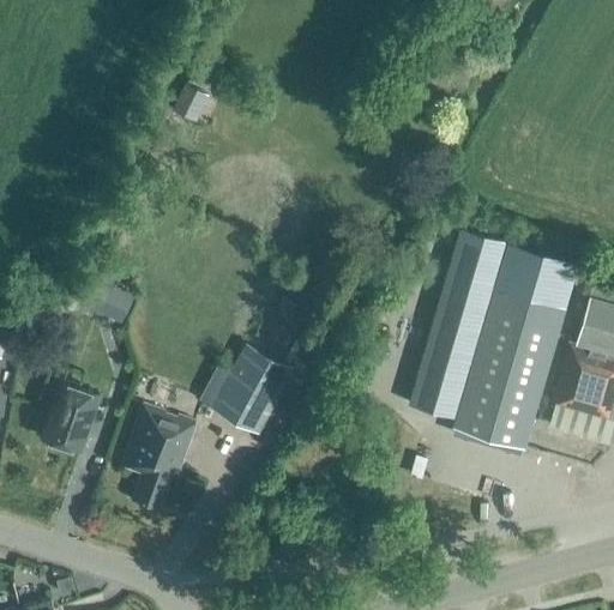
[(186,85),(175,110),(197,120),(208,95),(186,85)]
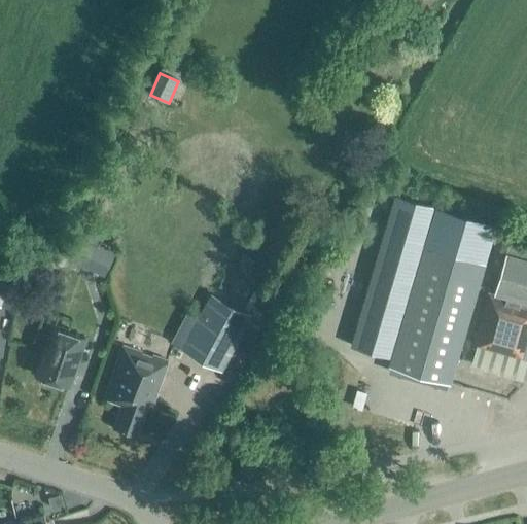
[(392,207),(352,350),(392,361),(390,370),(451,386),(485,266),(493,235),(392,207)]
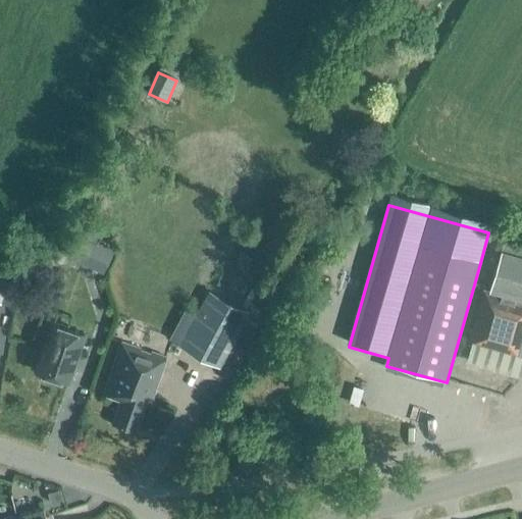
[(483,294),(469,344),(521,358),(521,236),(507,232),(488,295),(483,294)]
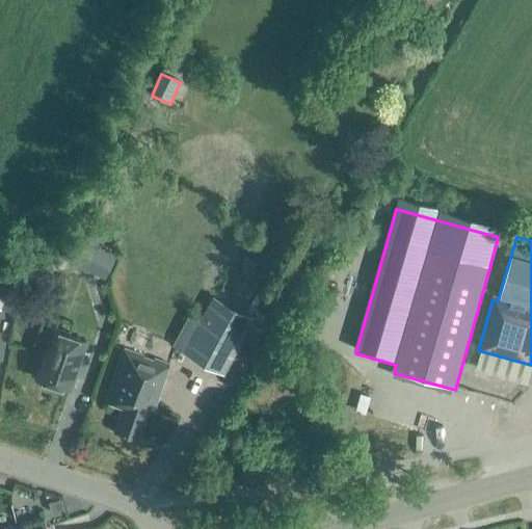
[(114,258),(102,252),(92,269),(105,275),(114,258)]
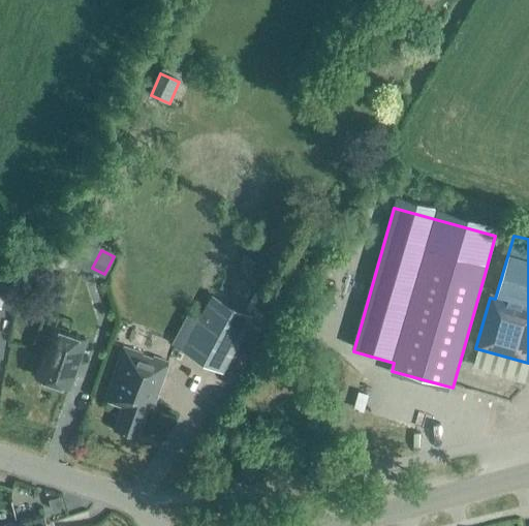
[(212,296),(181,352),(224,375),(254,318),(212,296)]
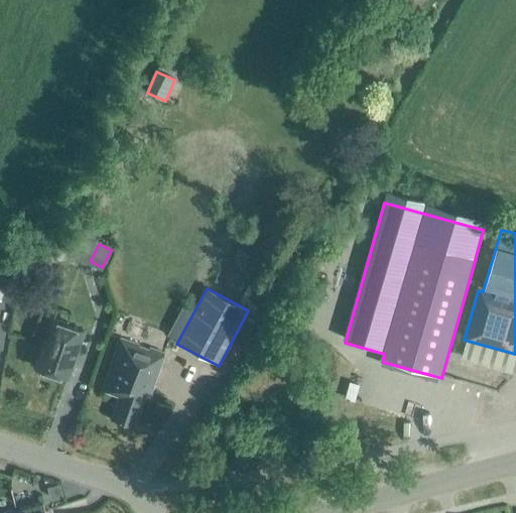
[(50,323),(34,370),(68,381),(84,334),(50,323)]
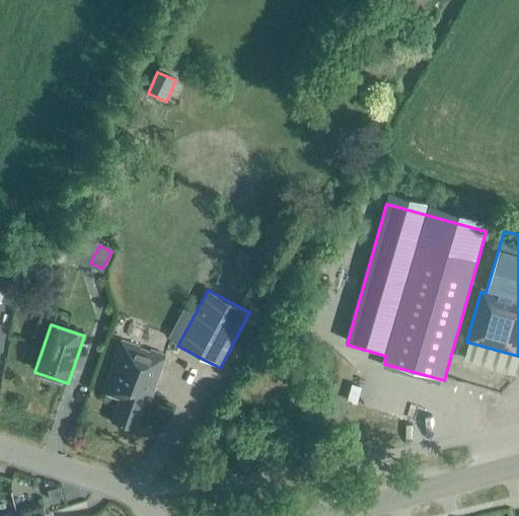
[(149,403),(164,358),(121,343),(102,394),(120,400),(112,423),(134,431),(145,401),(149,403)]
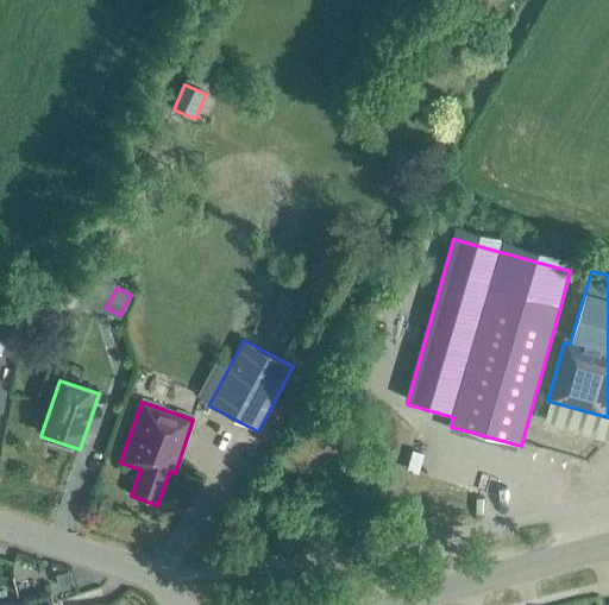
All buildings are outlined.
